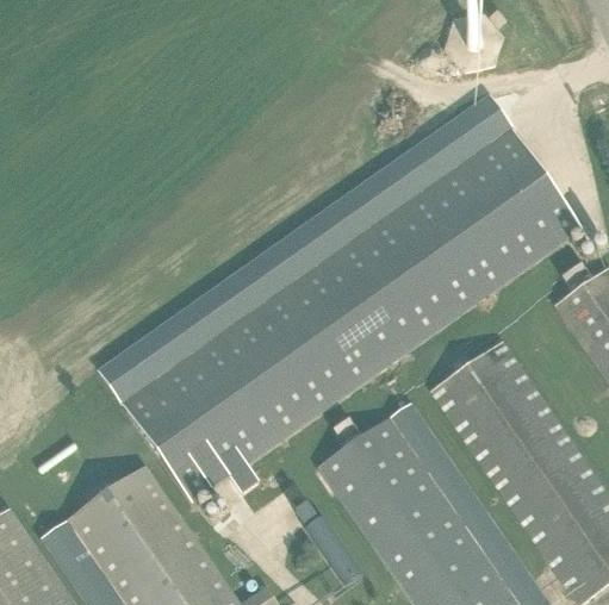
[(191,501),(580,226),(511,128),(120,403),(191,501)]
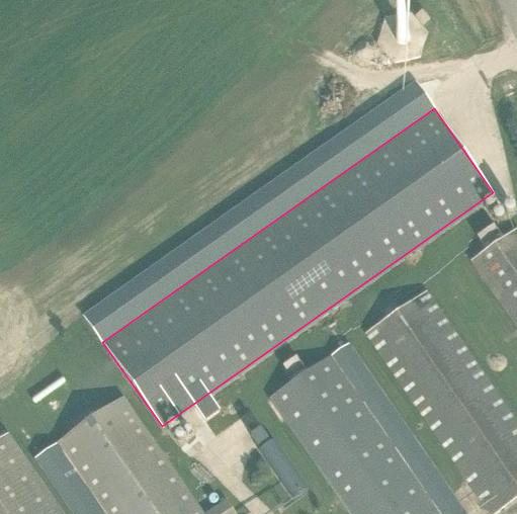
[(516,327),(516,226),(469,258),(516,327)]
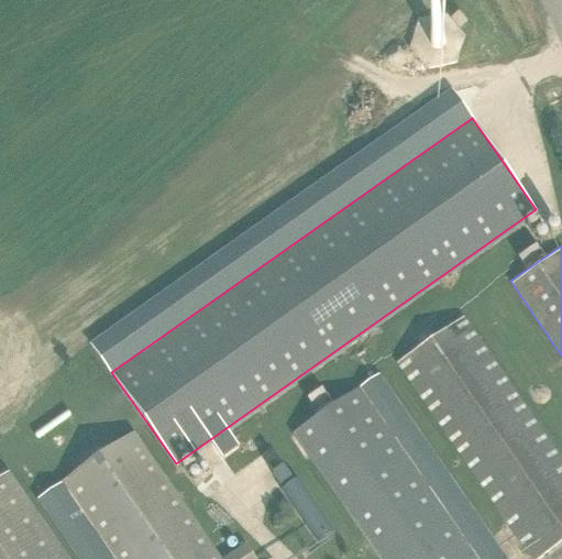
[(532,558),(533,558),(561,539),(561,460),(461,315),(396,360),(532,558)]
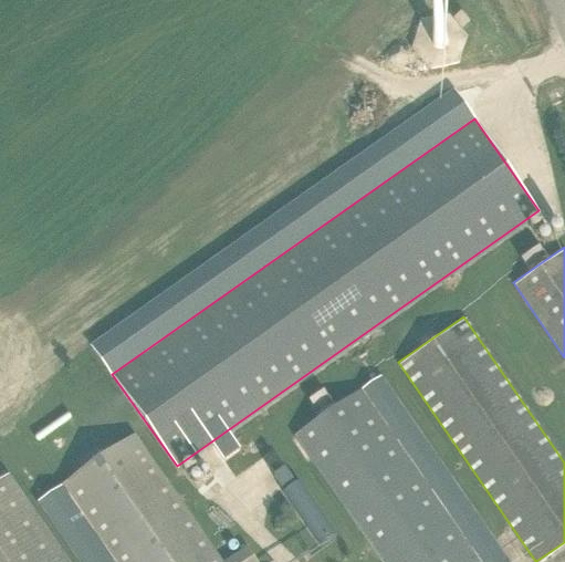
[(564,394),(561,387),(537,403),(564,443),(564,394)]
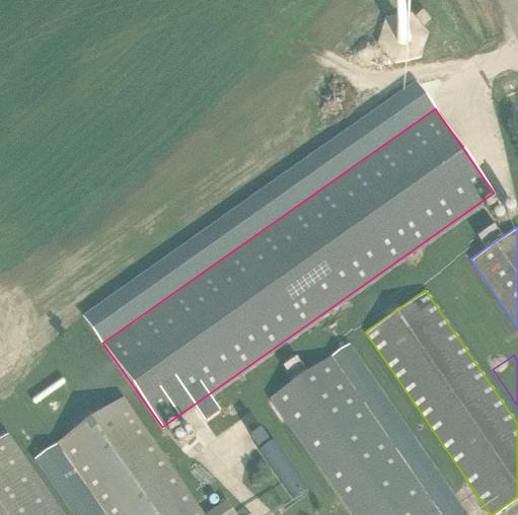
[(351,514),(439,514),(433,505),(329,356),(270,397),(351,514)]
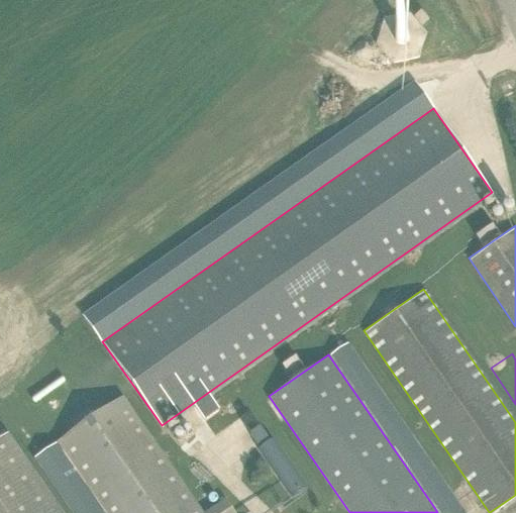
[(202,511),(122,394),(56,439),(105,512),(235,512),(224,496),(202,511)]
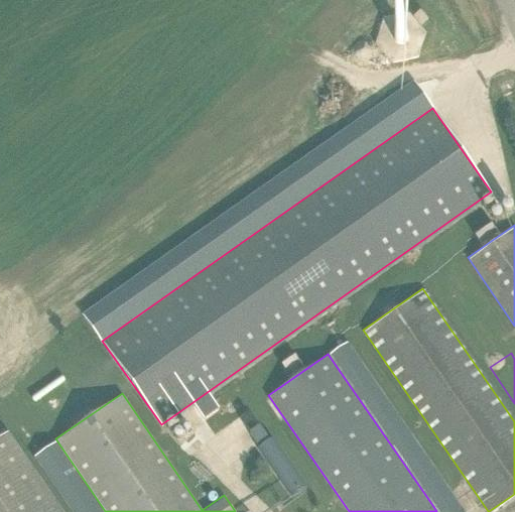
[(251,417),(234,425),(244,445),(261,436),(251,417)]
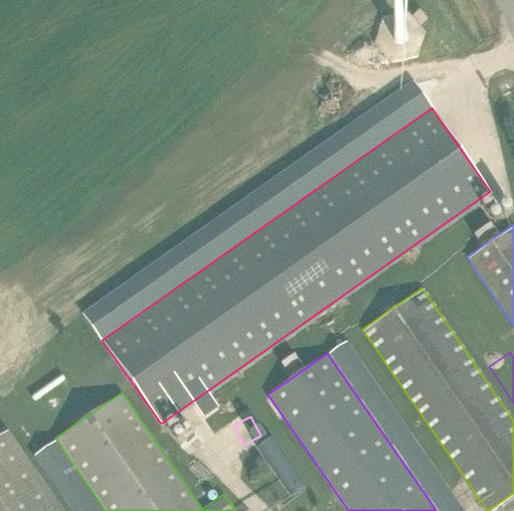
[(62,510),(6,430),(0,433),(0,510),(62,510)]
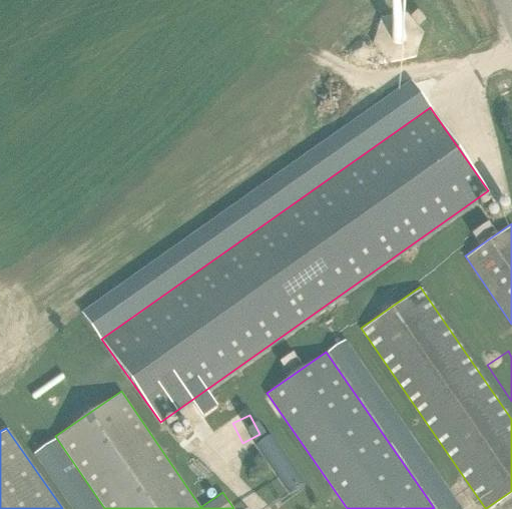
[(224,456),(240,464),(246,452),(230,444),(224,456)]
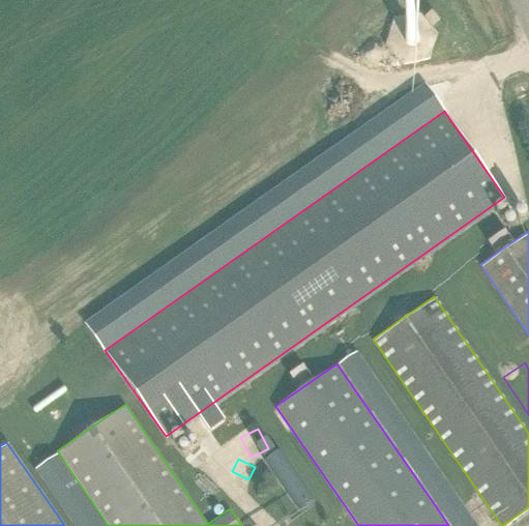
[(471,496),(453,472),(439,483),(457,506),(471,496)]
